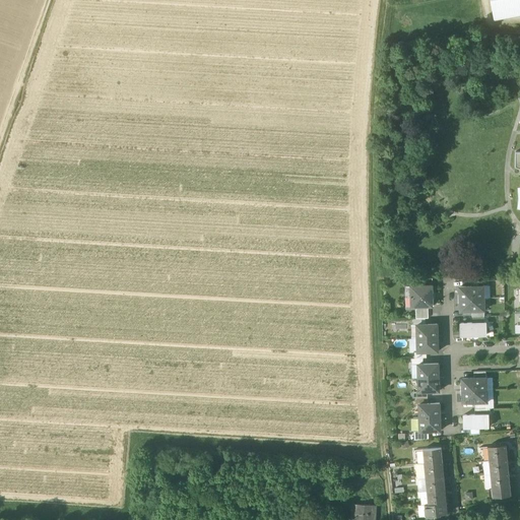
[(519,0),(490,0),(494,19),(519,14),(519,0)]
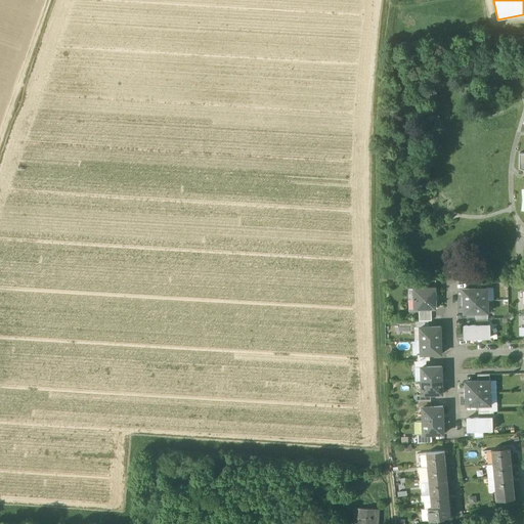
[(436,288),(415,289),(415,298),(413,298),(413,299),(415,299),(415,309),(419,309),(428,308),(431,308),(437,308),(437,301),(435,301),(435,295),(437,295),(436,288)]
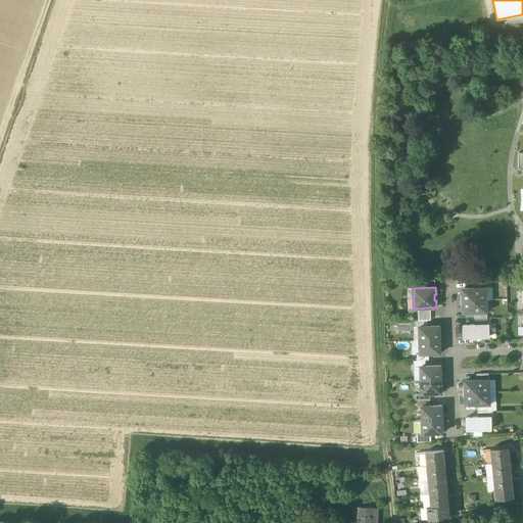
[(474,288),(462,288),(463,300),(487,300),(486,288),(474,288)]
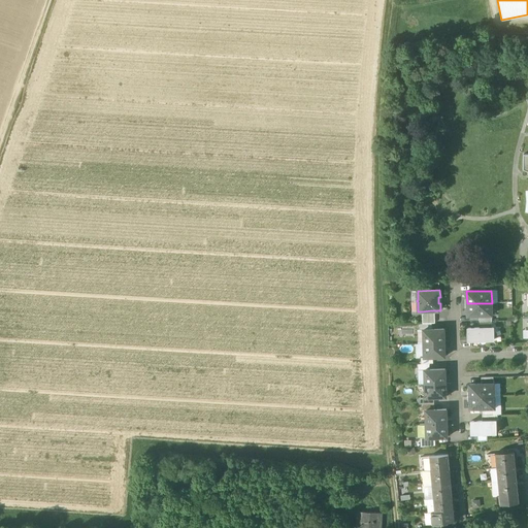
[(492,303),(467,303),(467,316),(480,316),(492,316),(492,303)]
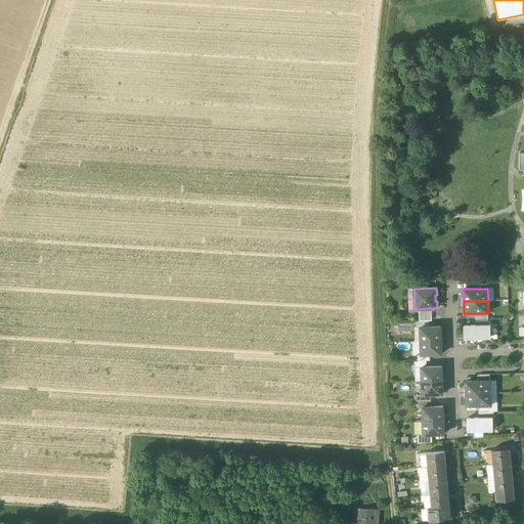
[(428,308),(419,309),(420,320),(429,320),(432,320),(431,308),(428,308)]
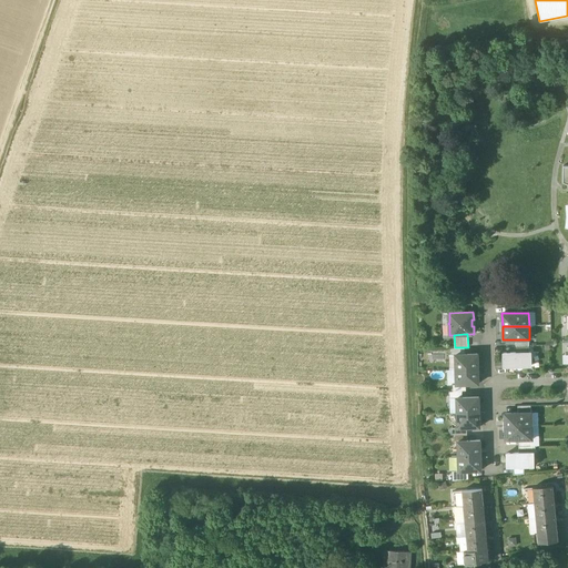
[(516,353),(503,353),(504,367),(531,366),(530,353),(529,353),(516,353)]
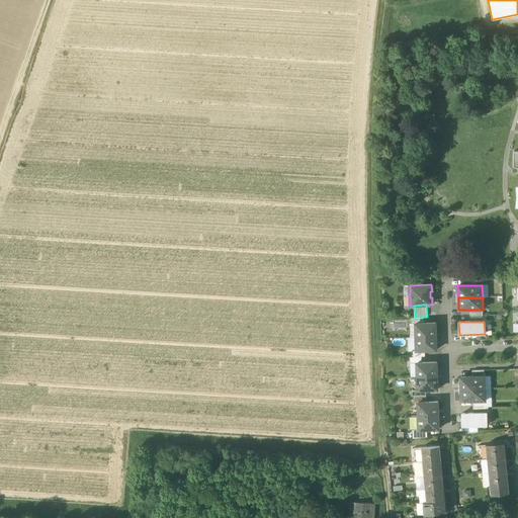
[(424,323),(415,324),(416,337),(436,336),(436,330),(435,323),(424,323)]
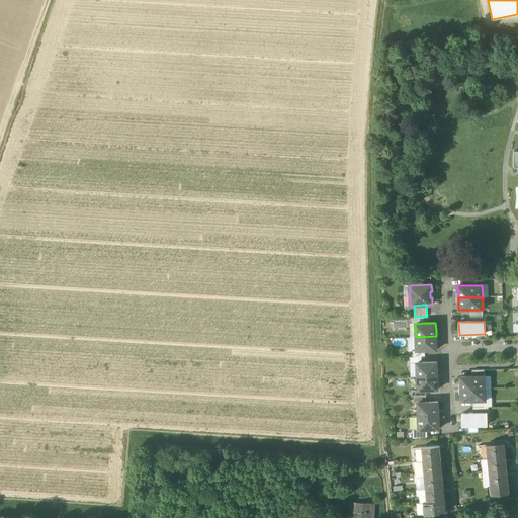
[(436,336),(416,337),(416,351),(425,350),(436,350),(436,343),(436,336)]
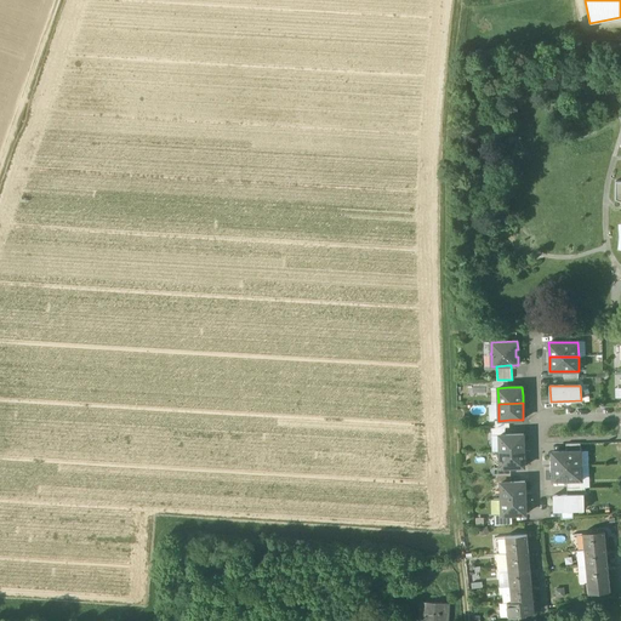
[(506,434),(499,436),(500,451),(524,450),(524,443),(523,434),(506,434)]
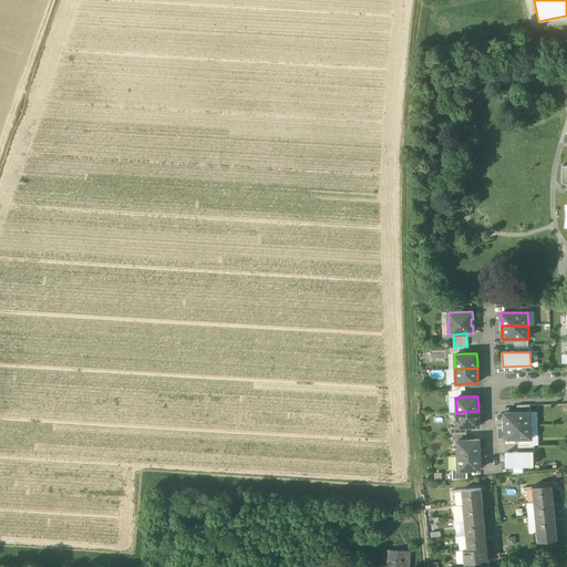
[(478,411),(456,412),(456,426),(466,426),(478,426),(478,419),(478,411)]
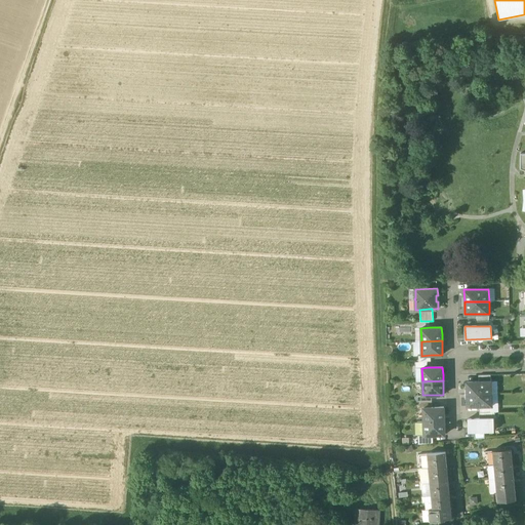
[(478,381),(467,381),(467,394),(491,394),(491,381),(490,381),(478,381)]
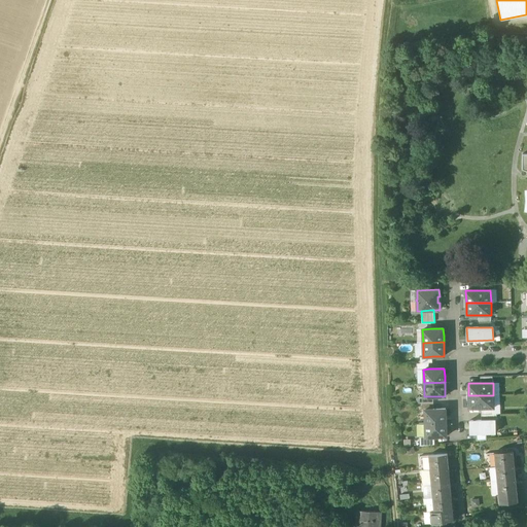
[(493,395),(468,395),(469,408),(481,408),(493,408),(494,408),(493,395)]
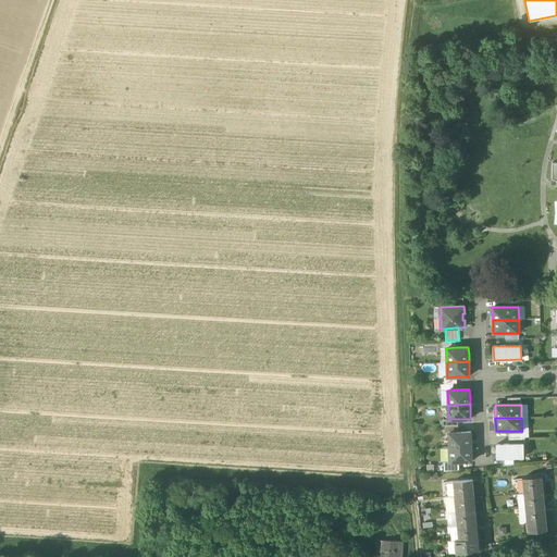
[(458,432),(449,432),(449,447),(471,446),(471,440),(471,432),(458,432)]
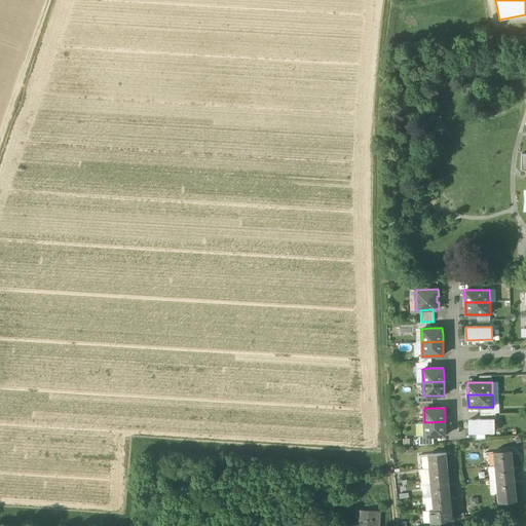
[(481,419),(468,420),(468,433),(475,433),(476,440),(486,439),(485,431),(494,431),(494,419),(481,419)]
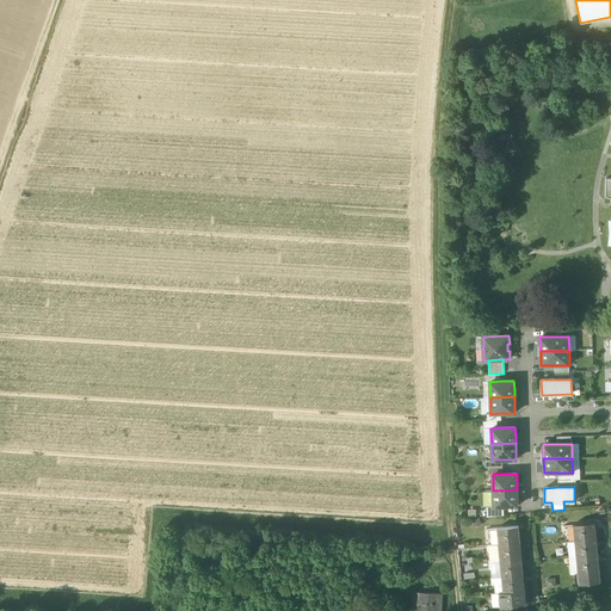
[(517,489),(493,491),(493,506),(504,506),(517,506),(517,498),(517,489)]
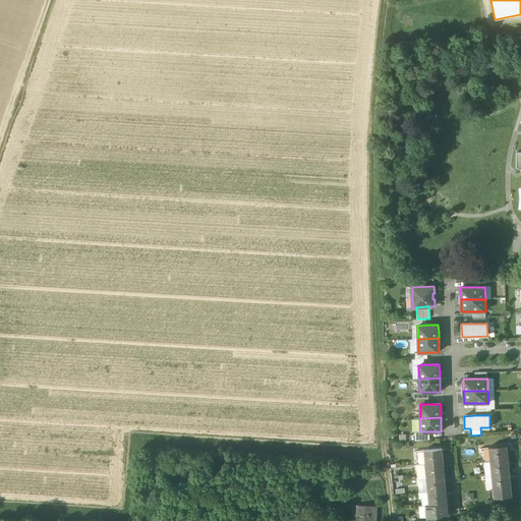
[(429,431),(420,431),(414,432),(415,441),(429,440),(429,431)]
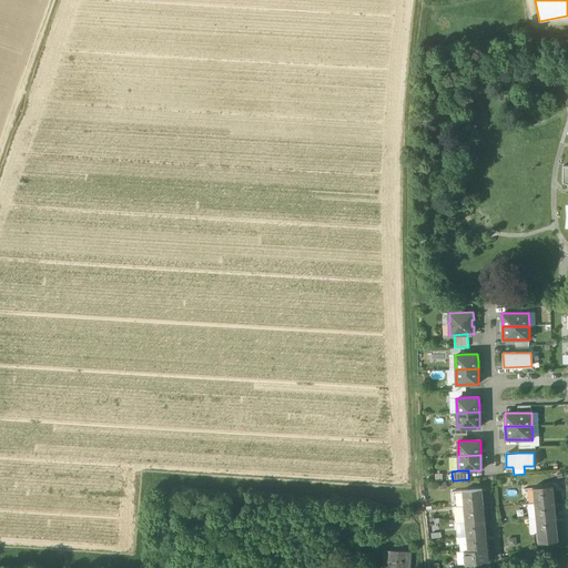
[(553,486),(533,488),(535,504),(555,501),(553,486)]
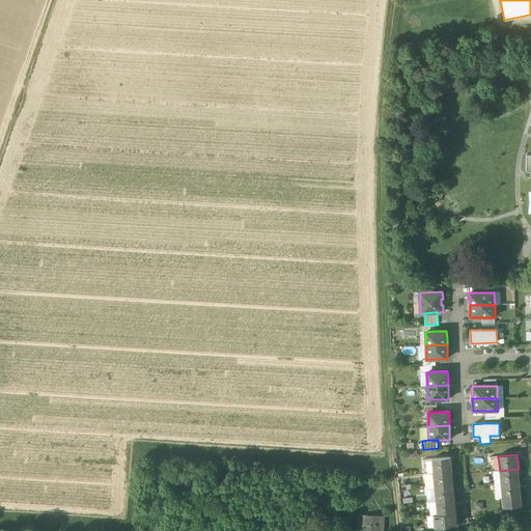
[(450,457),(431,459),(434,473),(451,472),(450,457)]
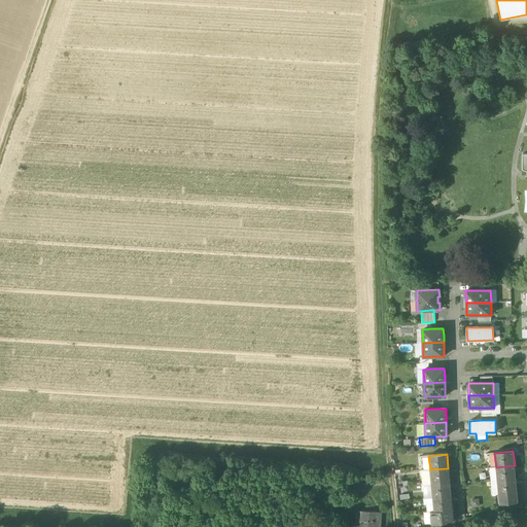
[(515,465),(496,467),(497,481),(516,480),(515,465)]
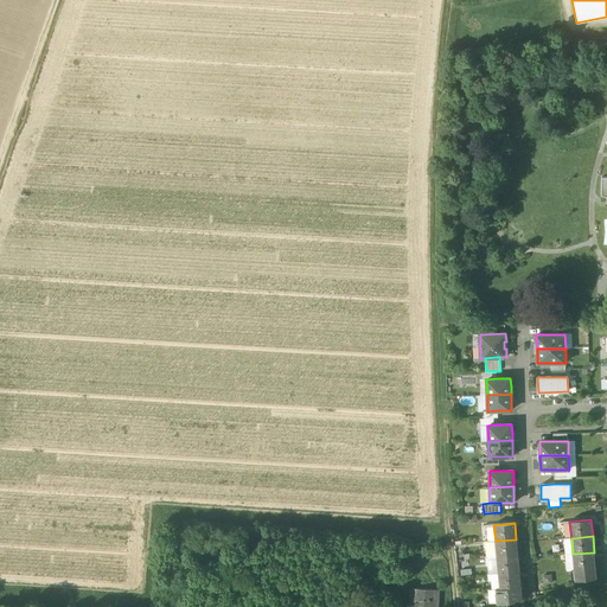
[(516,540),(496,541),(497,557),(518,555),(516,540)]
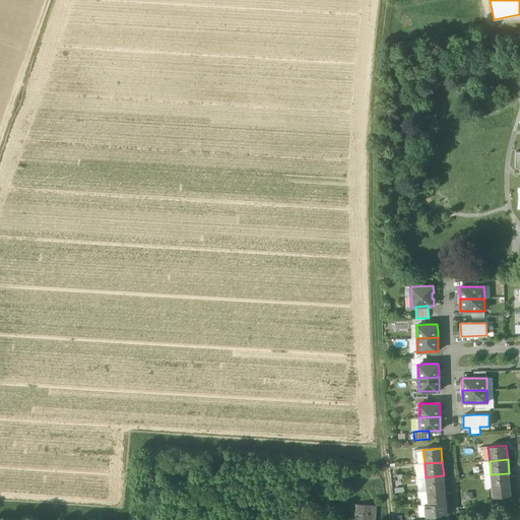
[(509,473),(491,474),(492,489),(510,486),(509,473)]
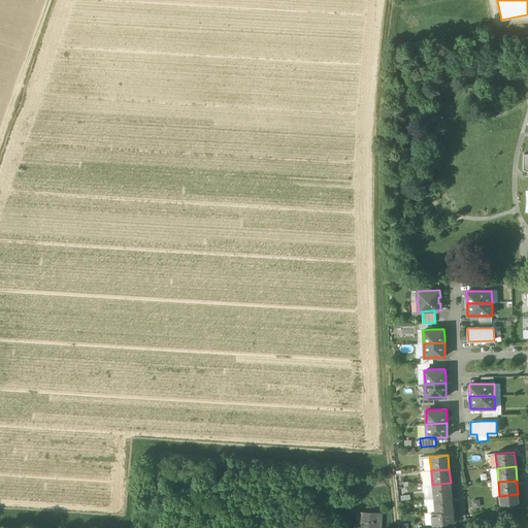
[(451,483),(432,485),(433,498),(452,496),(451,483)]
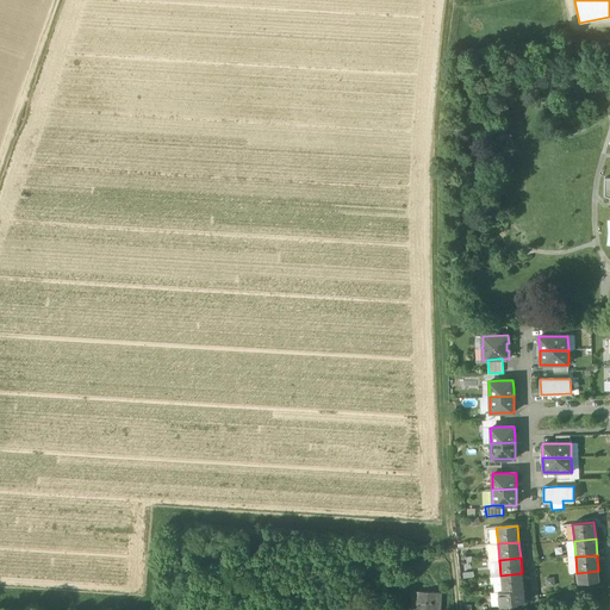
[(598,571),(577,573),(578,584),(599,582),(598,571)]
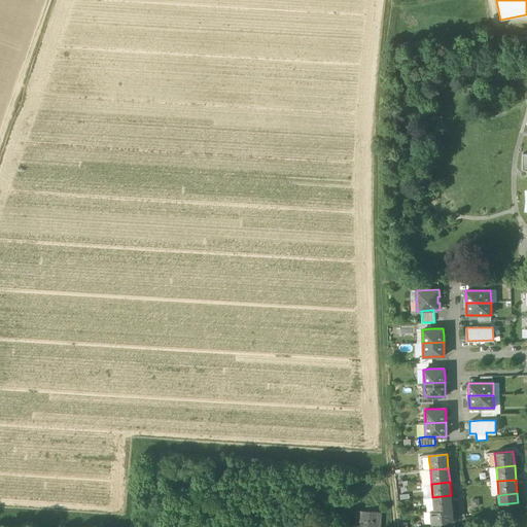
[(432,497),(424,498),(424,504),(426,504),(427,512),(430,512),(433,511),(433,512),(453,510),(451,495),(432,497)]
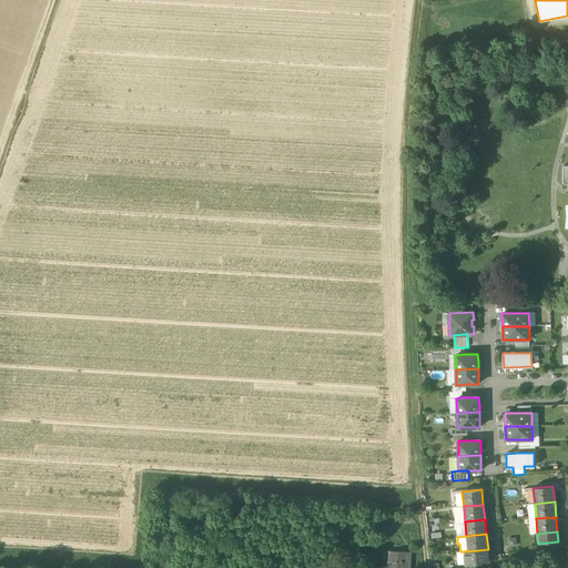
[(359,540),(335,538),(334,549),(358,551),(359,540)]
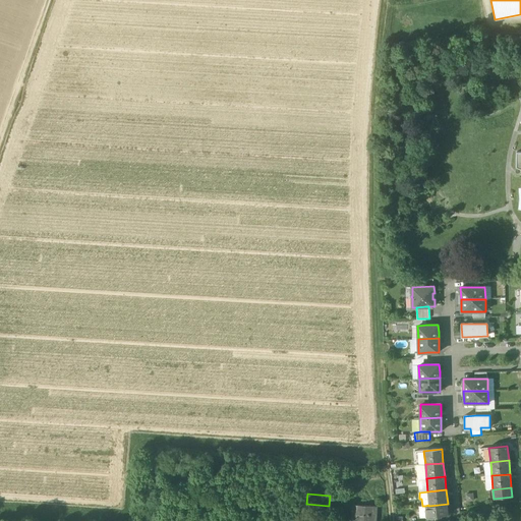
[(448,504),(428,506),(428,505),(425,506),(422,506),(419,506),(420,518),(426,517),(426,518),(436,517),(436,516),(442,516),(441,515),(449,514),(448,504)]
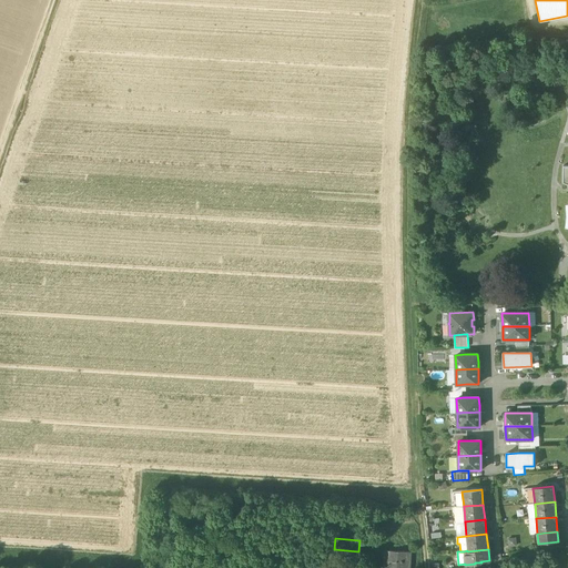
[(408,567),(409,551),(386,550),(385,567),(387,567),(408,567)]
